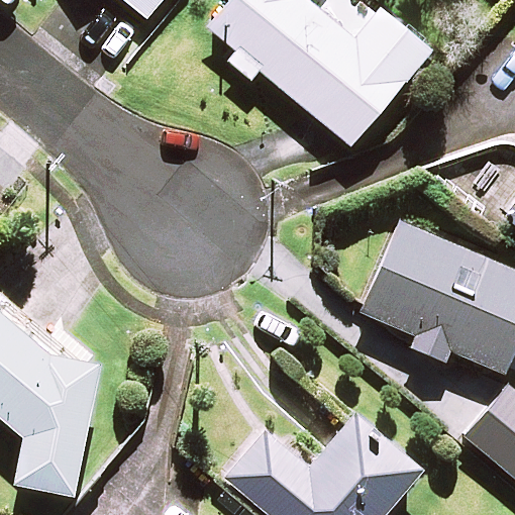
[(120,0),(144,20),(162,0),(120,0)]
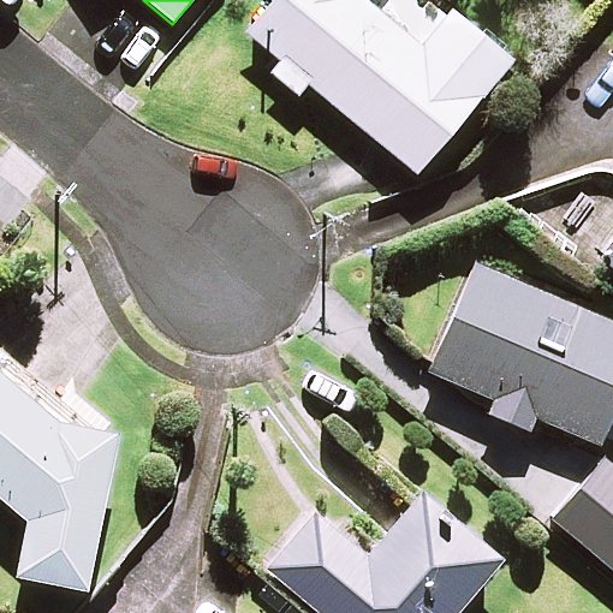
[(273,0),(247,33),(281,61),(271,75),(297,96),(308,83),(420,176),(512,63),(450,11),(421,46),(364,0),(273,0)]
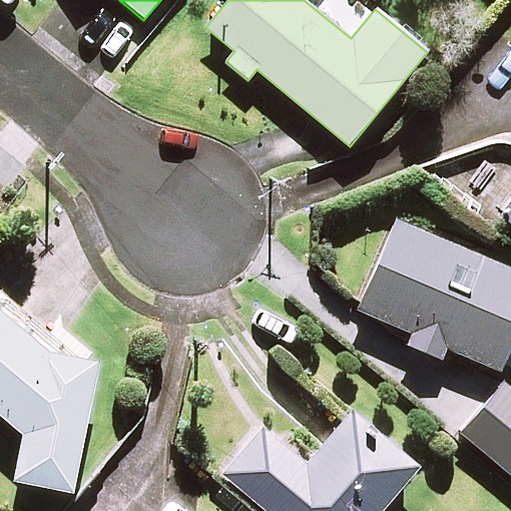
[(510,202),(501,215),(510,222),(510,202)]
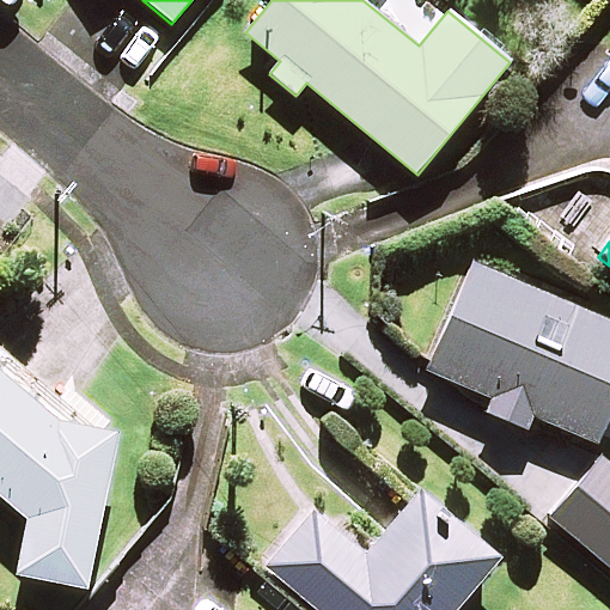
[(609,319),(471,260),(425,367),(490,396),(485,409),(525,427),(531,415),(595,443),(609,409),(609,319)]
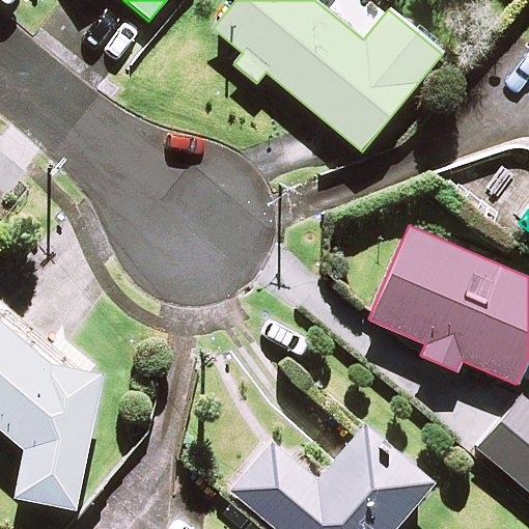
[(99,382),(0,300),(0,426),(25,447),(15,495),(74,506),(99,382)]
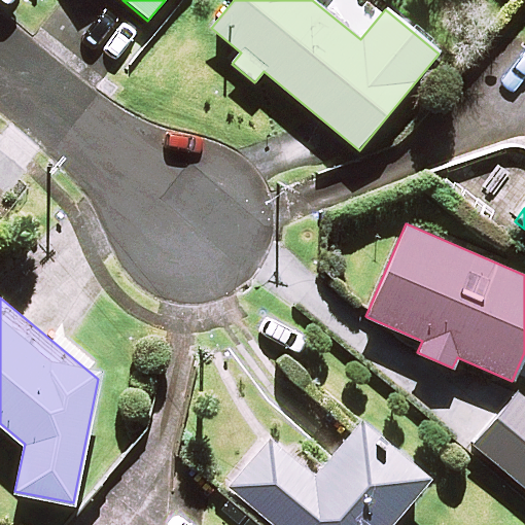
[(524,394),(519,390),(475,447),(524,486),(524,394)]
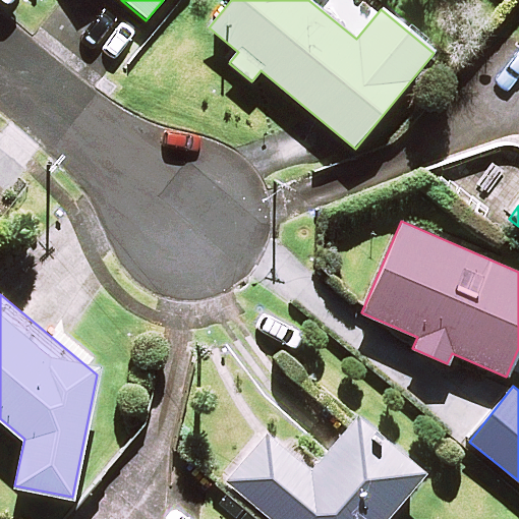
[(384,518),(422,472),(355,417),(314,467),(268,429),(226,482),(271,518),(384,518)]
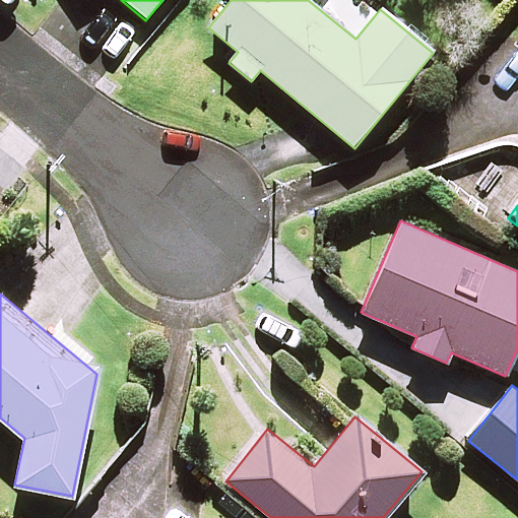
All buildings are outlined.
